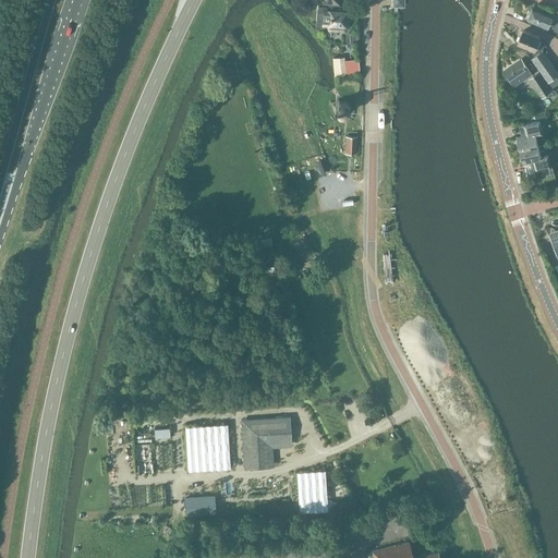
[(318,4),(316,28),(317,28),(317,23),(323,23),(325,23),(328,23),(327,31),(346,32),(346,25),(351,25),(352,12),(349,12),(347,12),(348,8),(349,8),(349,7),(318,4)]
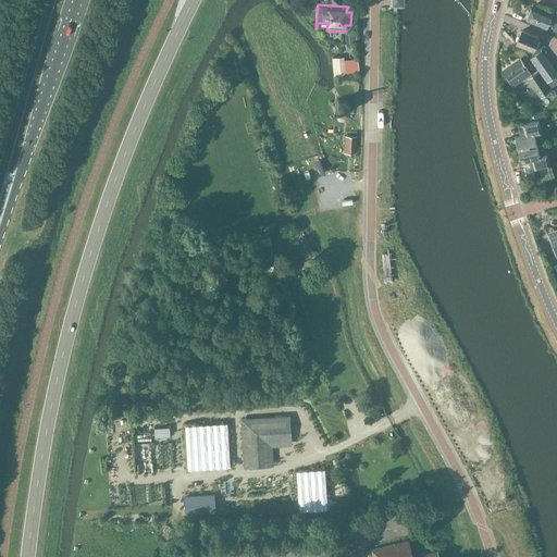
[(553,31),(556,32),(556,15),(533,5),(532,8),(530,8),(529,12),(530,13),(527,20),(547,28),(549,23),(555,25),(553,31)]
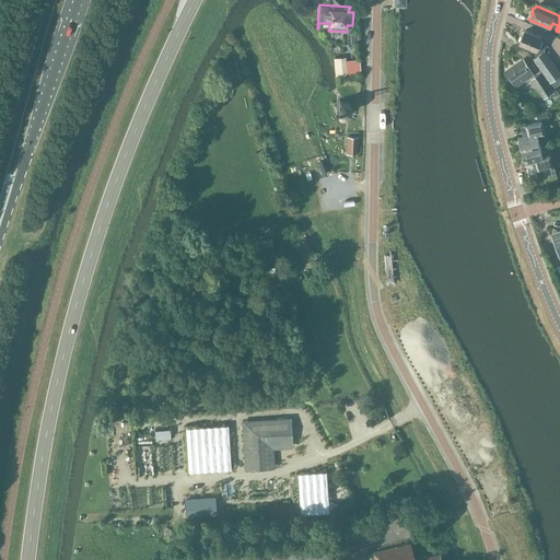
[(520,44),(537,51),(543,38),(525,31),(520,44)]
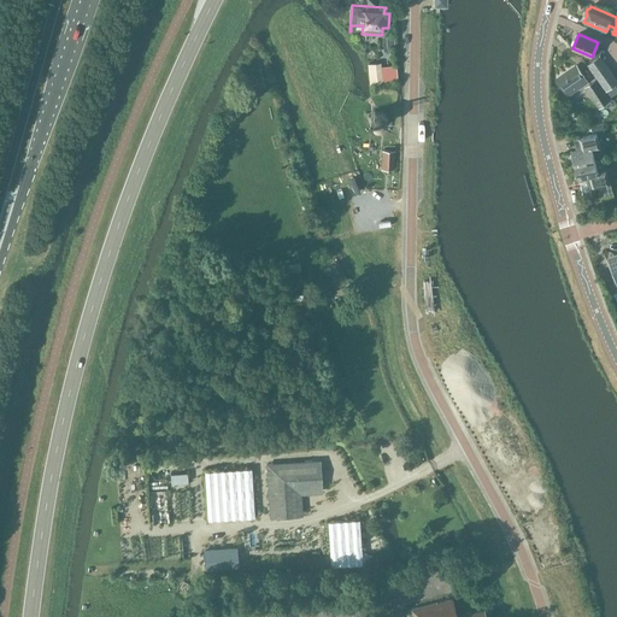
[(616,77),(600,56),(588,65),(606,90),(616,82),(616,77)]
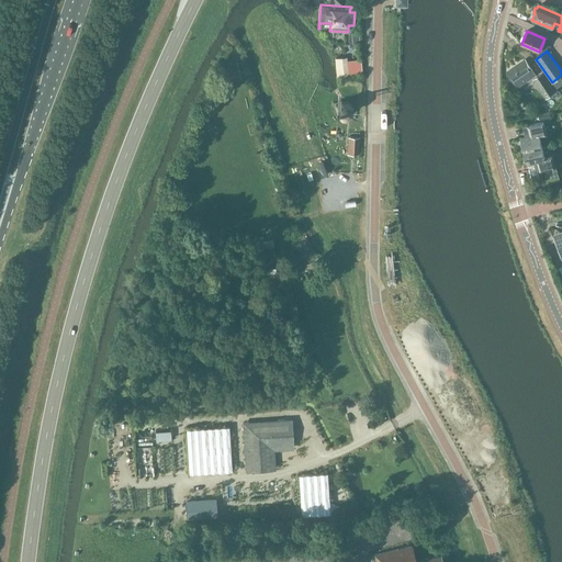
[(507,72),(517,88),(536,75),(525,59),(507,72)]
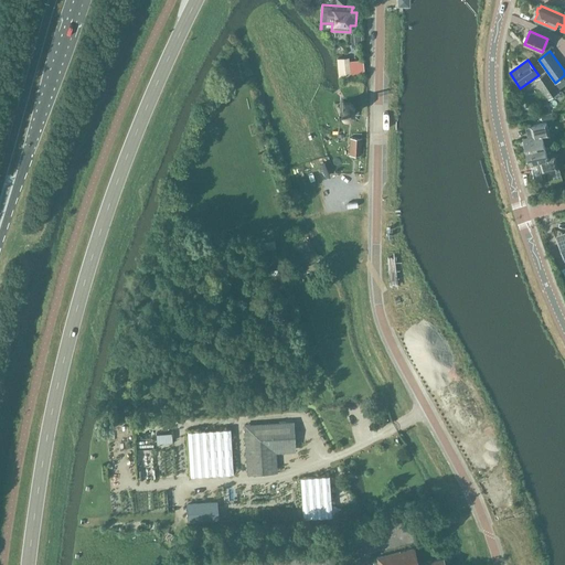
[(345,76),(350,75),(349,62),(338,63),(339,76),(345,76)]
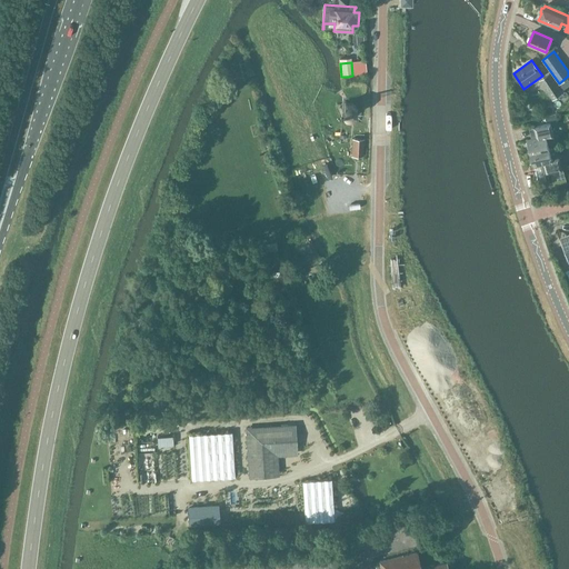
[(562,92),(549,75),(540,80),(552,99),(562,92)]
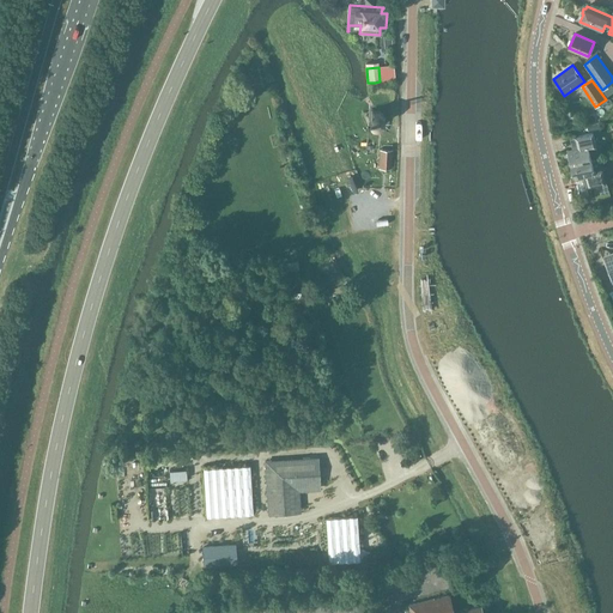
[(380,110),(372,109),(366,115),(365,122),(371,128),(378,129),(384,123),(386,116),(380,110)]
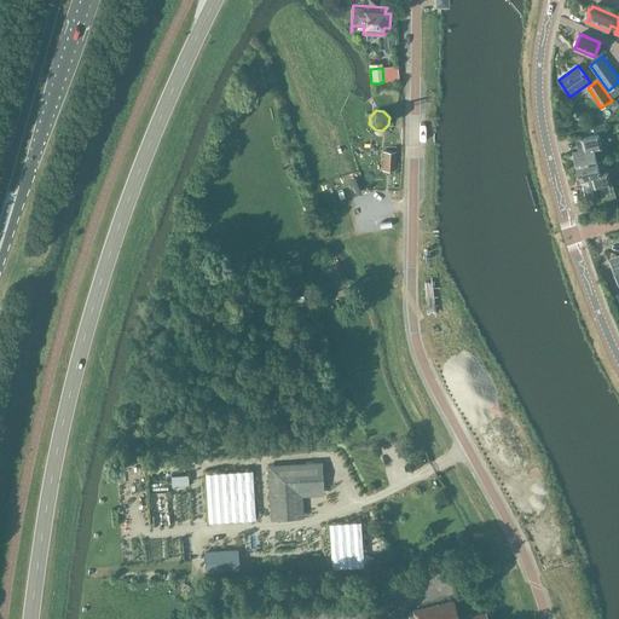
[(606,160),(599,134),(582,139),(584,150),(573,152),(576,161),(573,163),(576,165),(577,167),(606,160)]
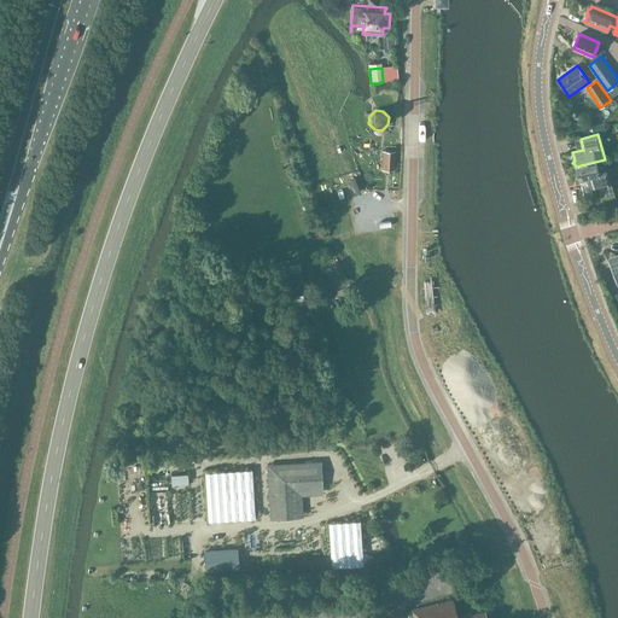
[(395,170),(395,151),(383,151),(382,170),(395,170)]
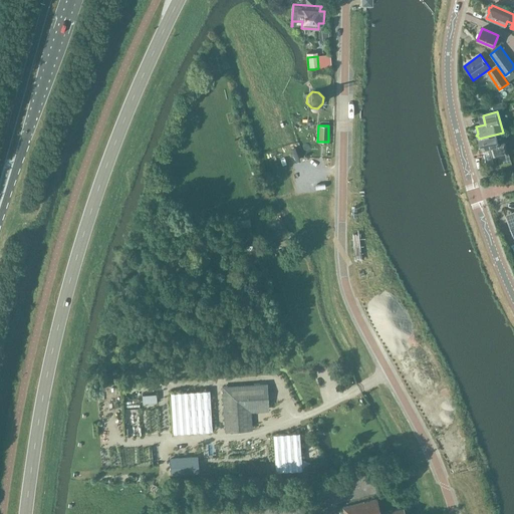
[(503,133),(479,139),(480,141),(478,143),(480,144),(482,151),(491,148),(494,157),(508,154),(503,133)]
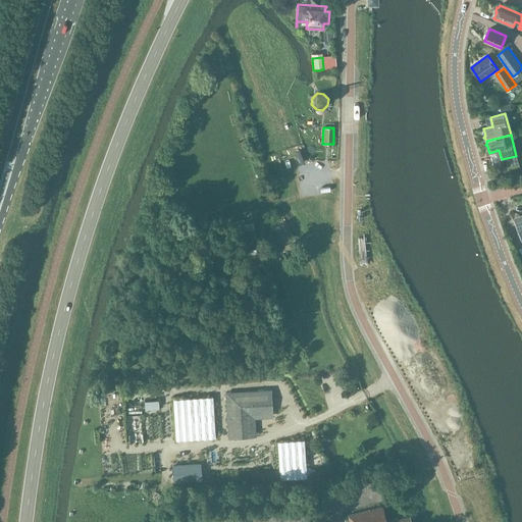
[(516,157),(506,160),(509,170),(519,167),(516,157)]
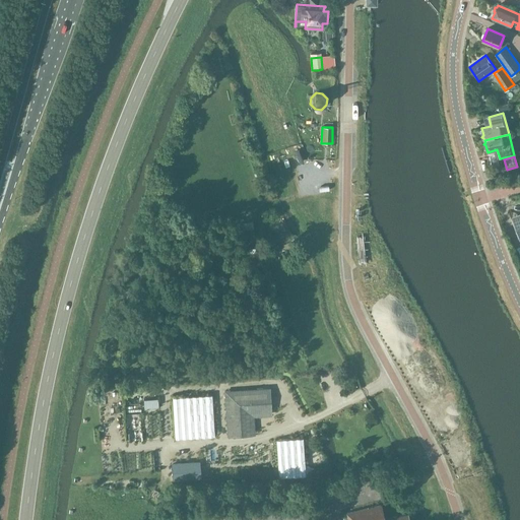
[(269,392),(229,395),(231,436),(251,434),(250,413),(270,412),(269,392)]
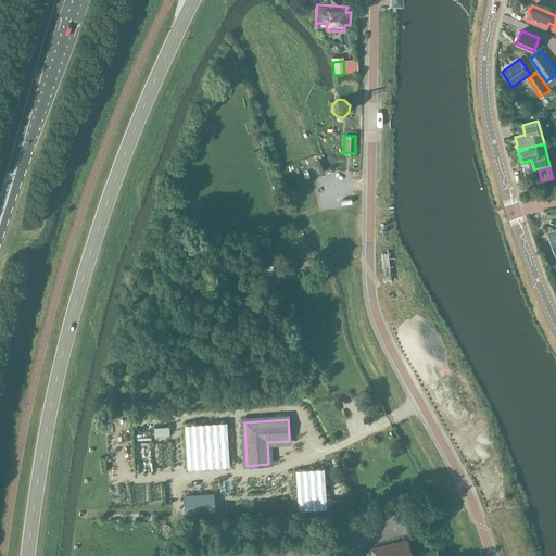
[(227,422),(199,425),(201,468),(229,467),(227,422)]
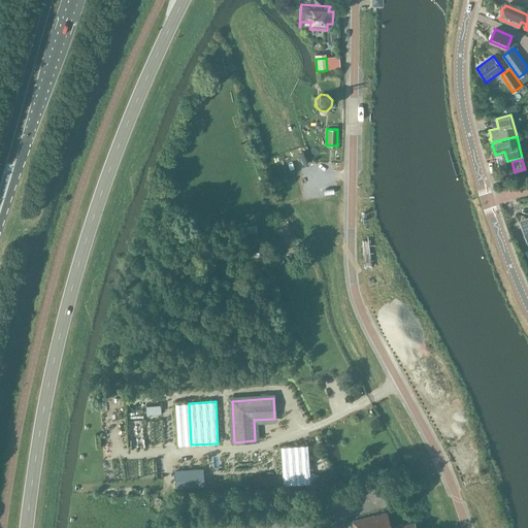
[(307,446),(281,447),(283,485),(310,483),(307,446)]
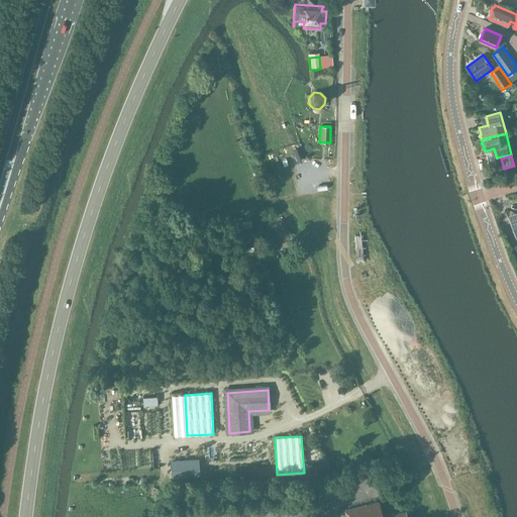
[(198,460),(172,461),(173,477),(199,476),(198,460)]
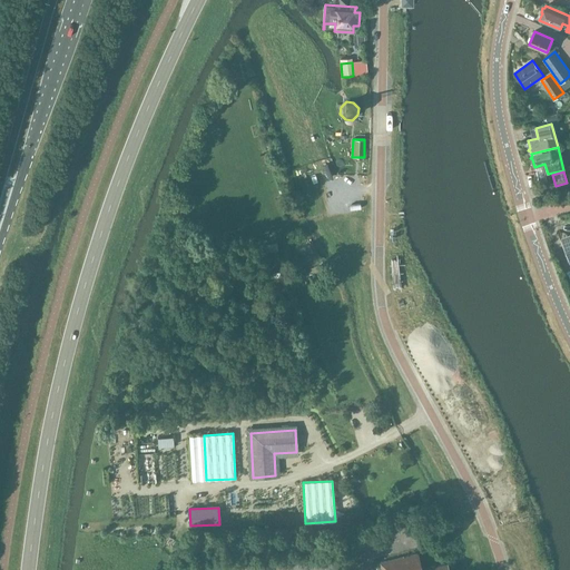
[(448,569),(446,563),(421,569),(418,554),(380,562),(381,569),(448,569)]
